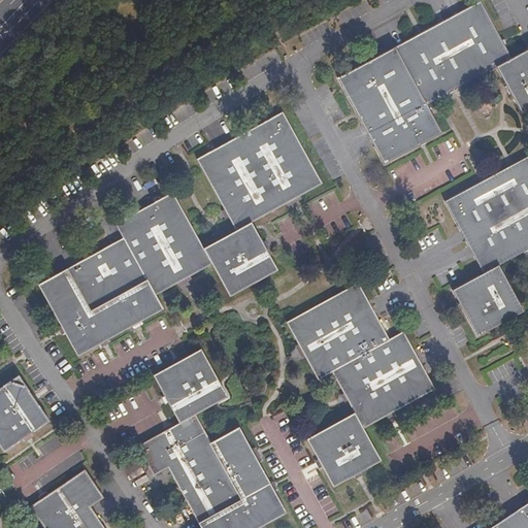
[(386,162),(442,131),(428,104),(497,67),(522,113),(527,110),(527,48),(512,58),(482,1),(340,77),(386,162)]
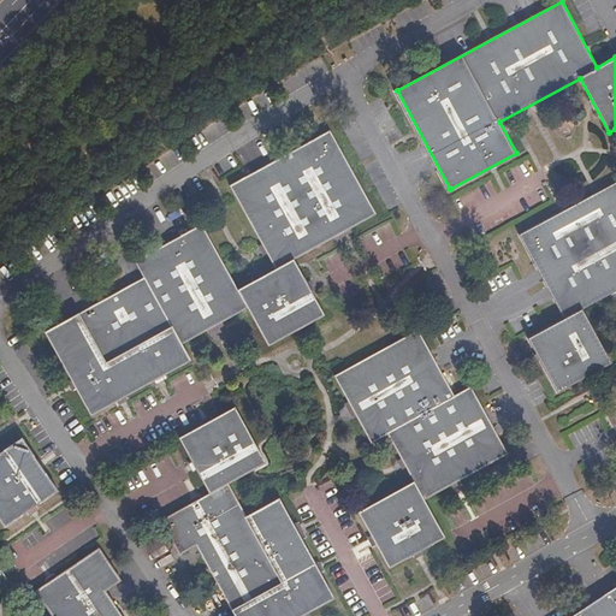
[(43,331),(90,415),(190,360),(181,344),(247,307),(267,345),(323,315),(292,260),(377,213),(331,130),(231,185),(274,268),(236,288),(202,223),(181,236),(155,249),(135,261),(143,276),(129,284),(89,306),(65,319),(43,331)]
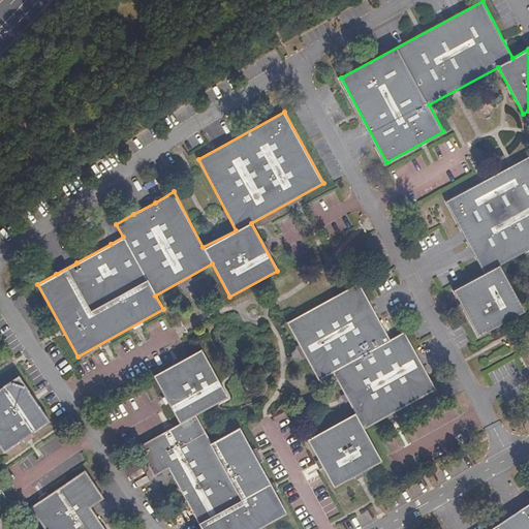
[(528,156),(447,203),(462,230),(475,256),(485,274),(455,290),(478,336),(524,312),(500,266),(528,249),(528,156)]
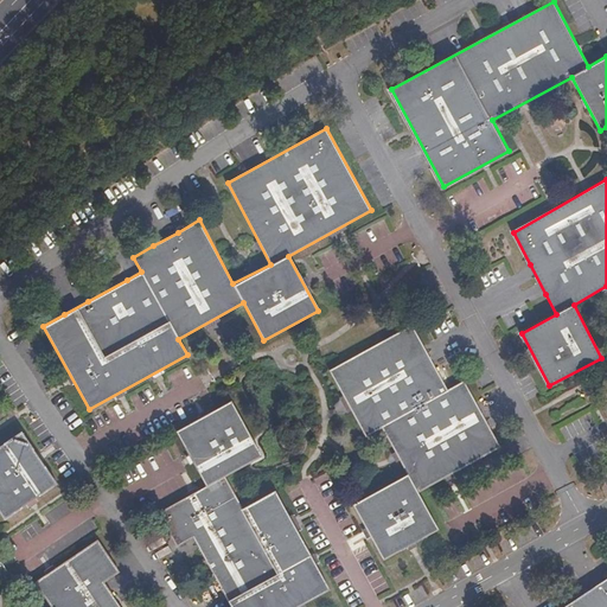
[(408,477),(353,505),(383,558),(436,530),(417,493),(499,447),(464,382),(447,390),(411,325),(330,371),(353,415),(364,436),(381,428),(408,477)]
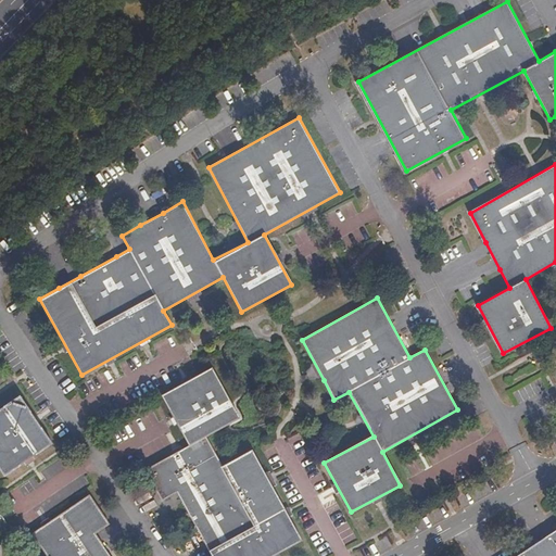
[(190,445),(147,469),(155,487),(162,500),(178,491),(182,501),(203,538),(214,555),(270,555),(302,540),(253,451),(223,467),(206,437),(239,418),(212,367),(163,394),(190,445)]
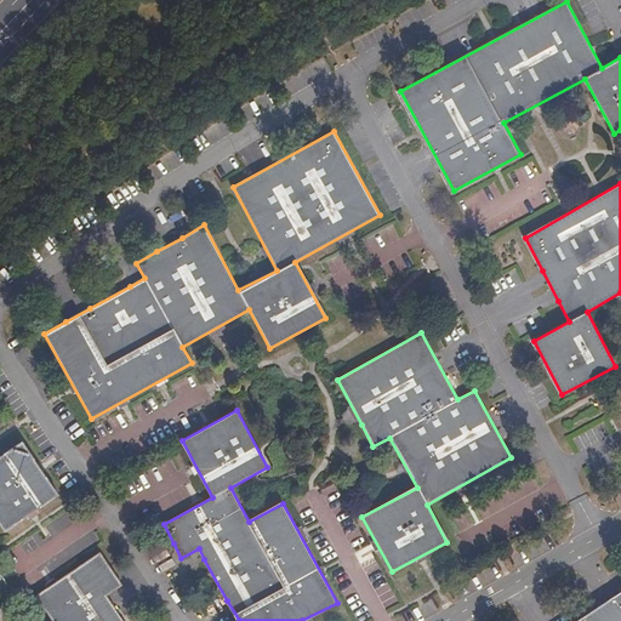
[(0,530),(55,494),(21,439),(0,451),(0,530)]
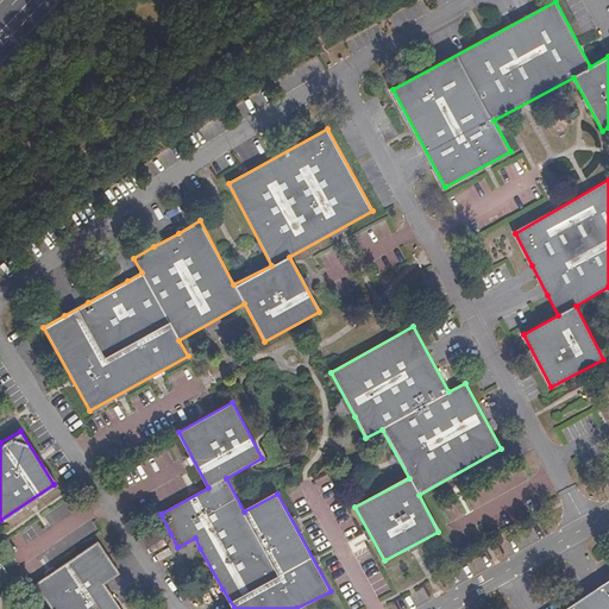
[(121,608),(108,589),(105,583),(120,572),(108,556),(98,539),(35,582),(51,608),(121,608)]
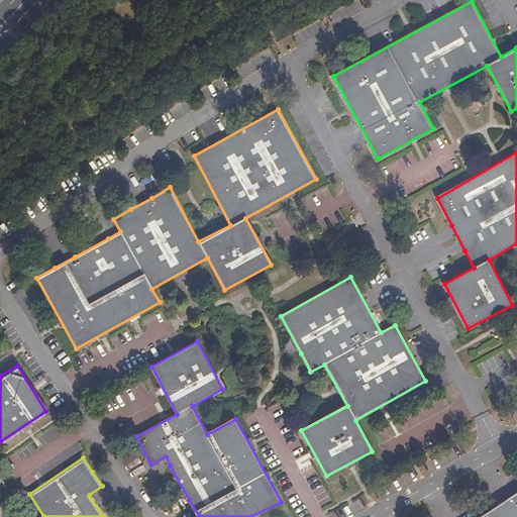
[(516,516),(516,493),(480,516),(516,516)]
